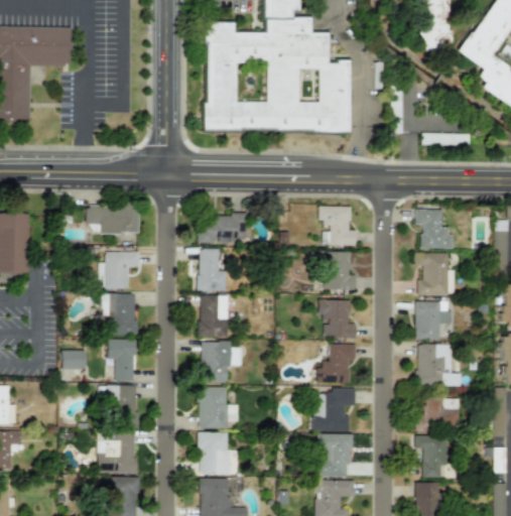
[(207,130),(349,129),(348,61),(330,61),(329,32),(312,32),(311,14),(298,15),(297,0),(264,0),(265,32),(236,32),(235,22),(206,22),(207,130)]
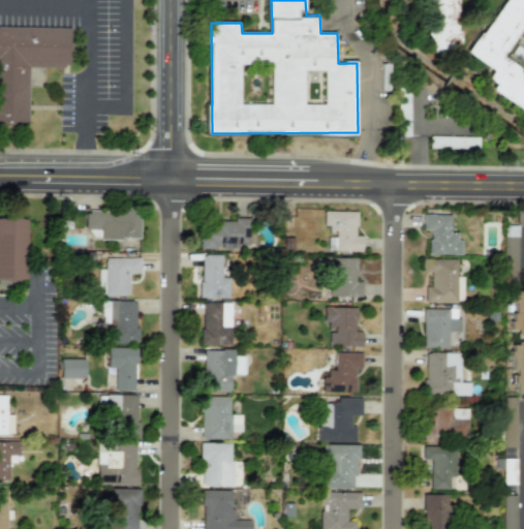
[(462,52),(460,0),(430,0),(432,42),(435,42),(435,52),(462,52)]
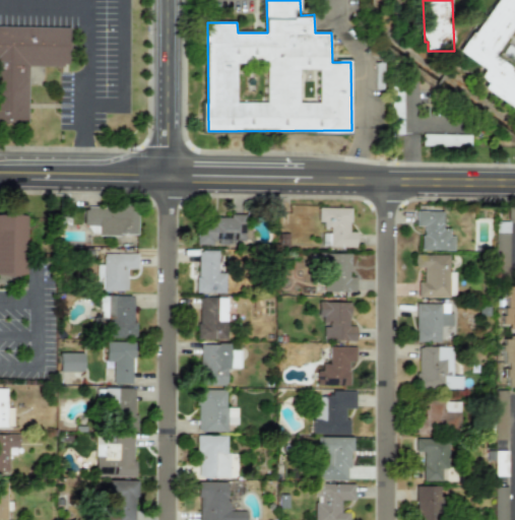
[(514,0),(498,0),(462,53),(488,69),(481,77),(490,83),(486,88),(514,109),(514,72),(496,59),(514,31),(514,0)]
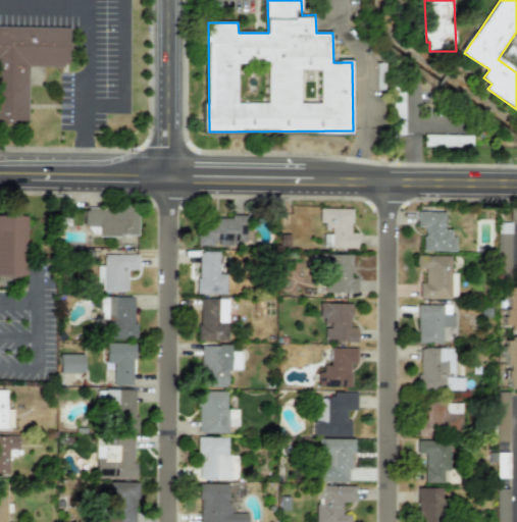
[(71,27),(0,27),(0,123),(32,123),(32,66),(70,67),(71,27)]
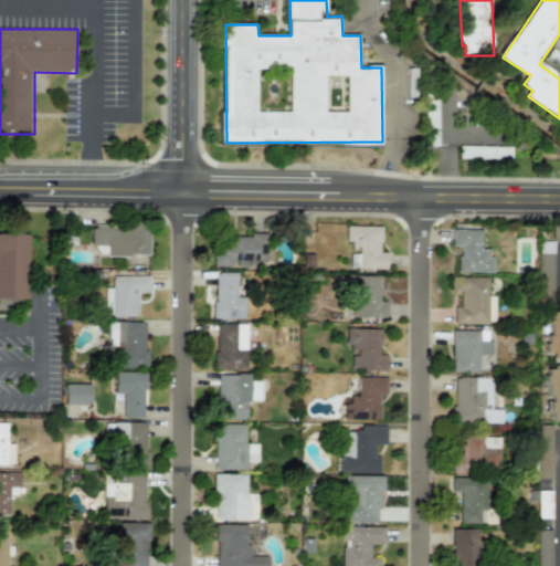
[(516,147),(464,145),(464,158),(515,159),(516,147)]
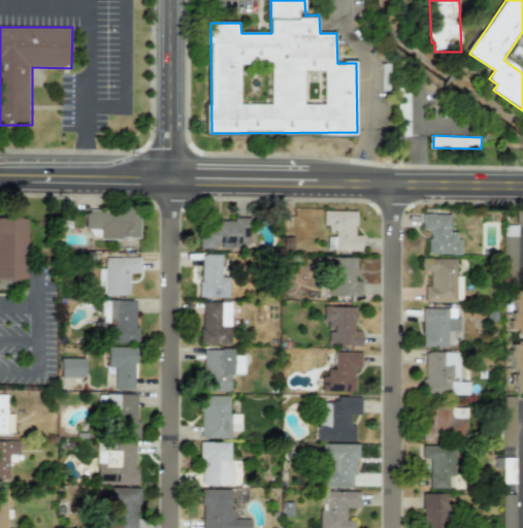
[(365,251),(365,235),(359,235),(359,211),(328,210),(328,234),(331,235),(331,251),(365,251)]
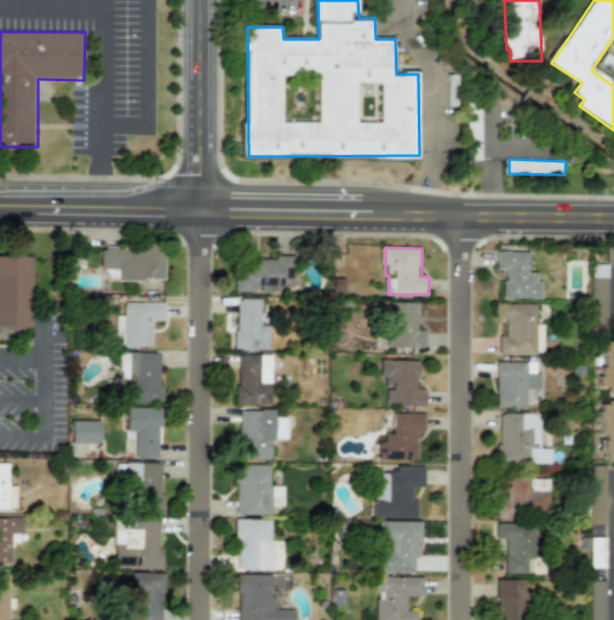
[(168,281),(168,251),(105,250),(104,269),(121,269),(121,280),(168,281)]
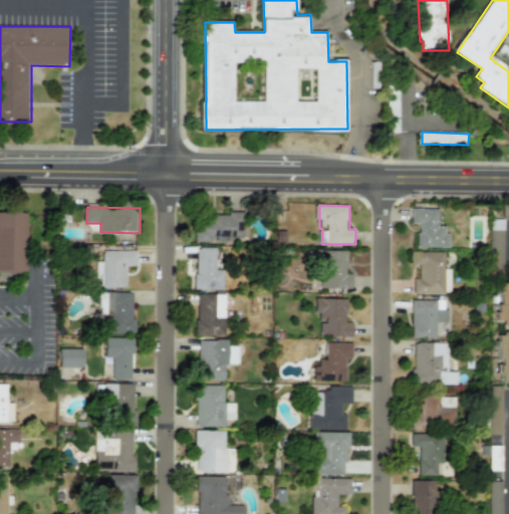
[(452,248),(452,233),(443,233),(443,209),(415,208),(414,224),(421,224),(420,247),(452,248)]
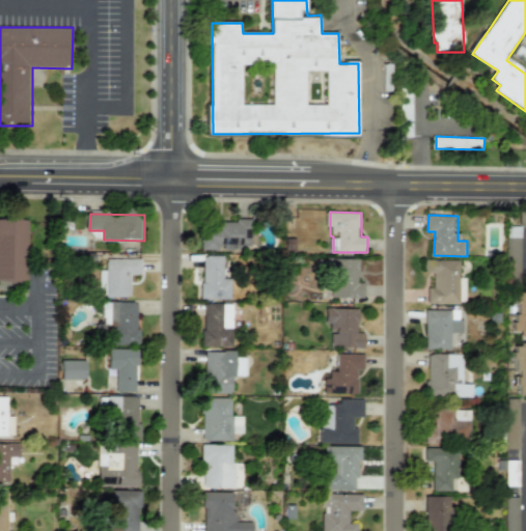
[(31,219),(0,218),(0,281),(30,281),(31,219)]
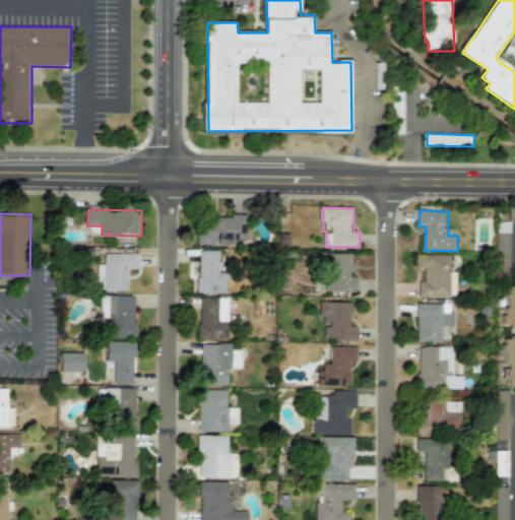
[(248,240),(249,218),(200,218),(200,245),(232,246),(233,240),(248,240)]
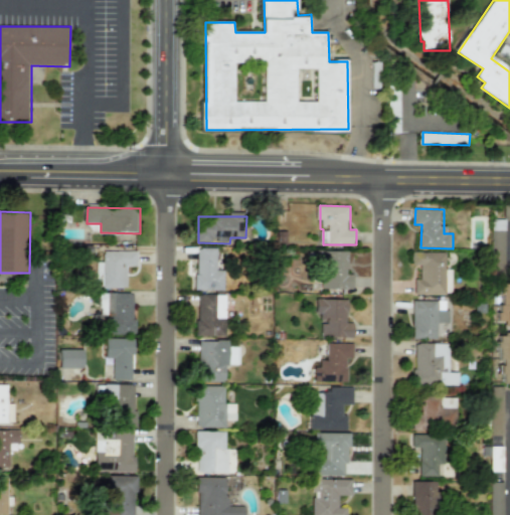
[(199,290),(227,290),(226,270),(219,271),(219,247),(198,247),(199,290)]
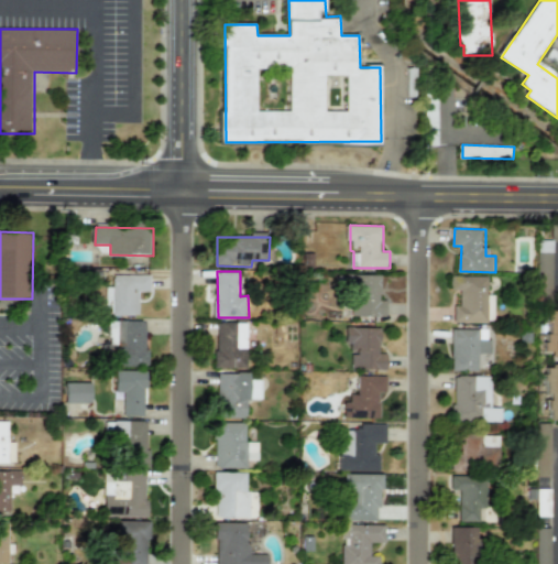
[(383,274),(352,275),(352,317),(390,316),(389,300),(383,300),(383,274)]
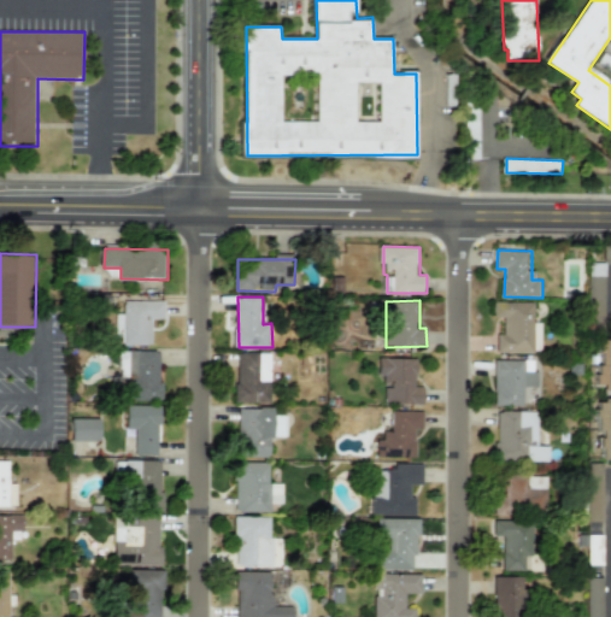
[(156,345),(156,318),(168,319),(168,301),(127,301),(127,315),(119,313),(119,330),(125,330),(125,345),(156,345)]
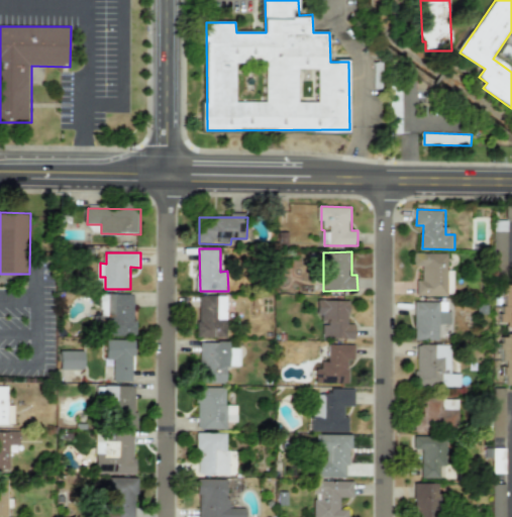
[(456,271),(449,271),(449,253),(424,253),(424,280),(420,280),(419,296),(455,296),(456,271)]
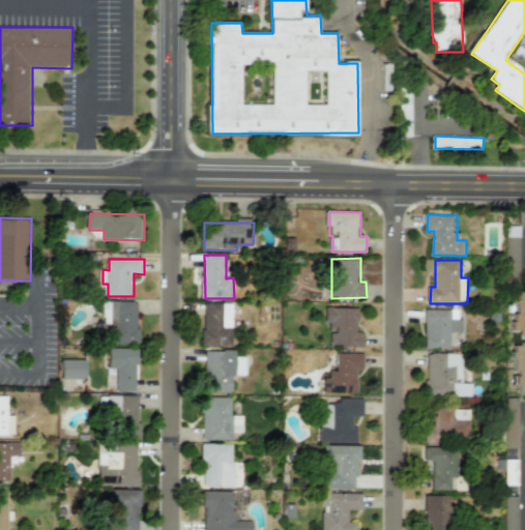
[(524,290),(520,290),(514,333),(524,334),(524,290)]
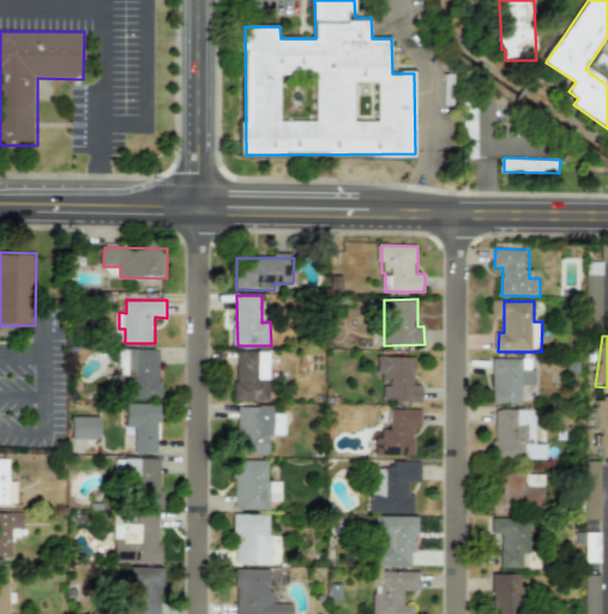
[(122,349),(122,375),(132,375),(132,398),(163,399),(164,350),(122,349)]
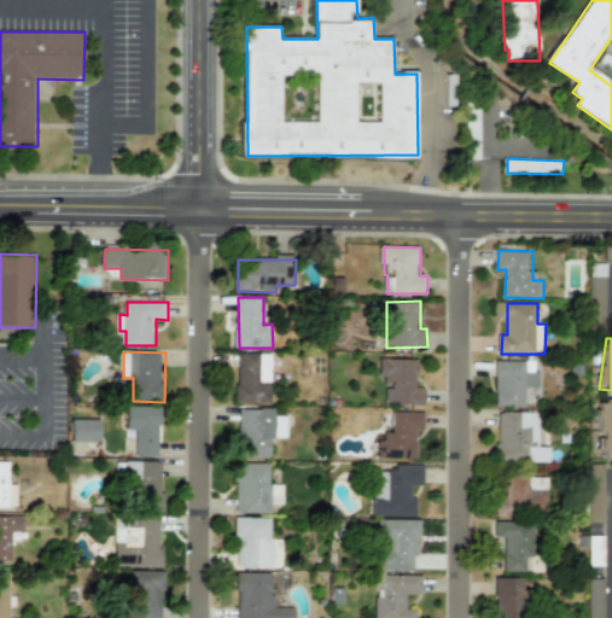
[(274,354),(240,354),(240,403),(274,403),(274,354)]
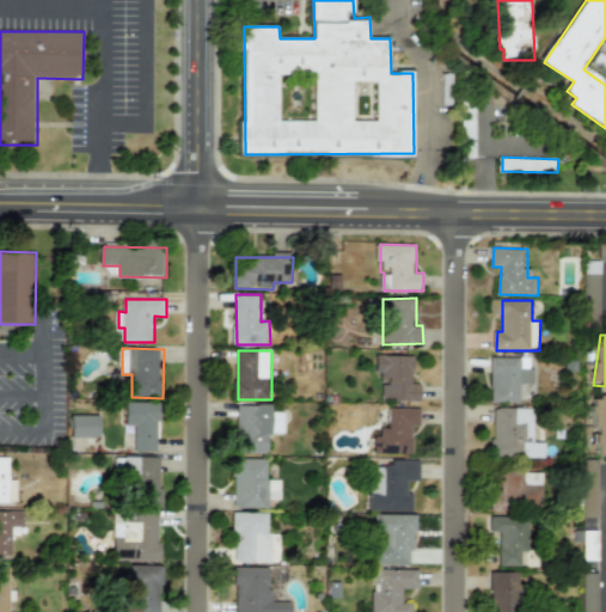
[(423,402),(423,383),(416,383),(416,355),(380,355),(380,381),(385,381),(385,401),(423,402)]
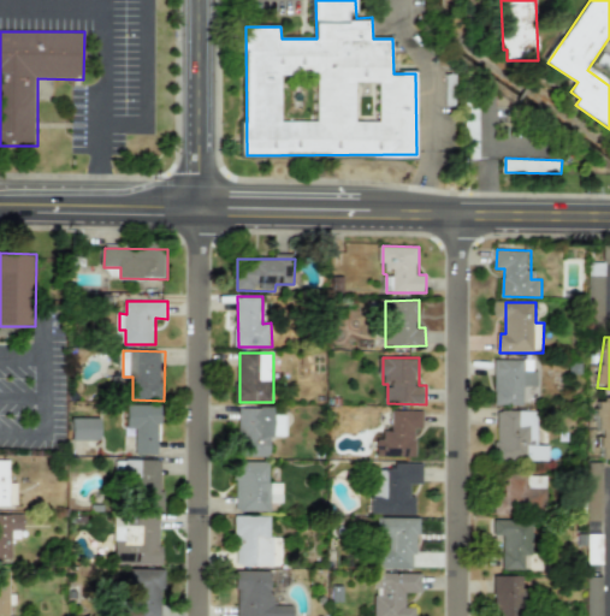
[(497,404),(526,404),(526,386),(539,386),(540,369),(536,369),(536,360),(497,360),(497,404)]
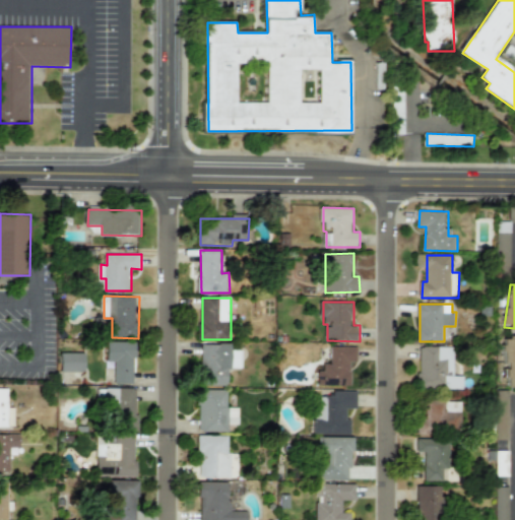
[(514,335),(506,335),(506,362),(509,362),(509,386),(514,386),(514,335)]
